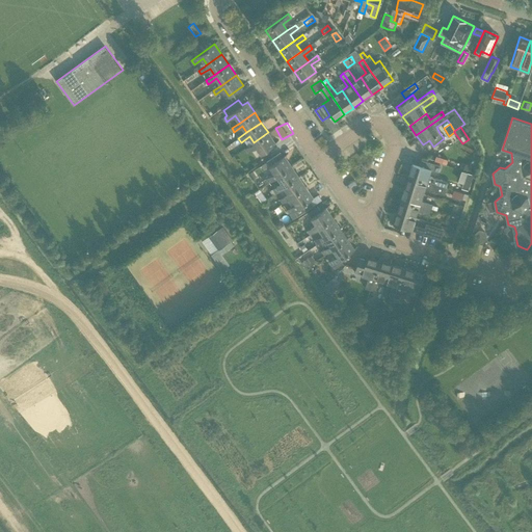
[(262,153),(275,143),(268,132),(254,142),(245,149),(248,153),(257,147),(262,153)]
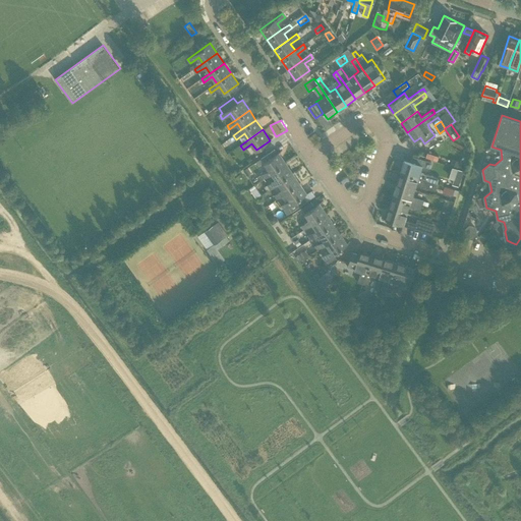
[(279,153),(265,162),(269,169),(261,175),(263,179),(272,173),(286,163),(279,153)]
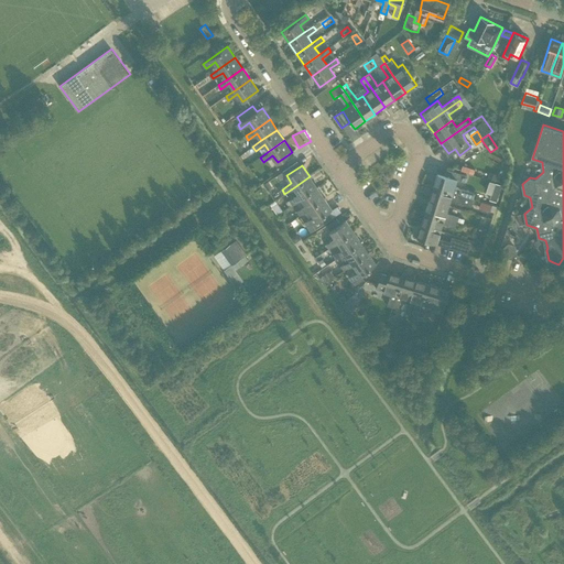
[(453,179),(437,174),(433,186),(473,199),(475,193),(454,186),(456,180),(465,182),(468,175),(455,171),(453,179)]
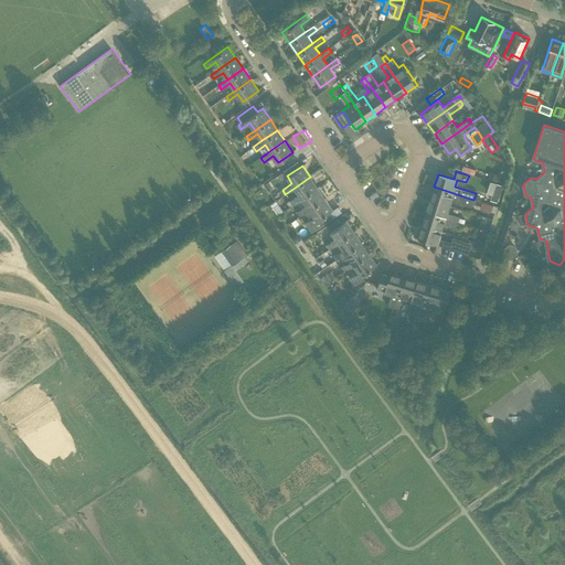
[(292,204),(302,199),(318,188),(310,177),(295,188),(299,194),(290,200),(292,204)]
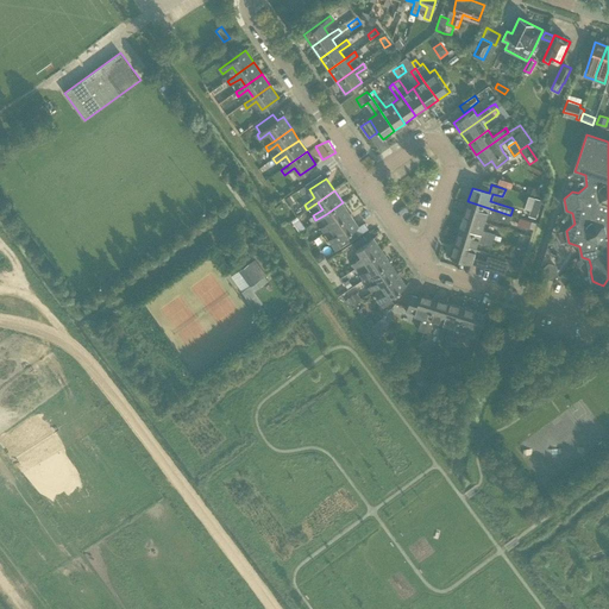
[(468,201),(464,215),(476,219),(484,221),(487,215),(508,223),(510,215),(468,201)]
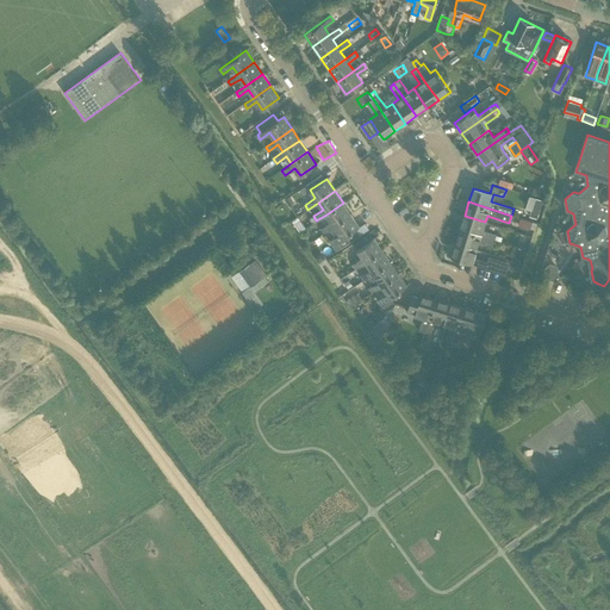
[(331,222),(321,228),(324,232),(335,226),(352,215),(343,203),(327,215),(331,222)]
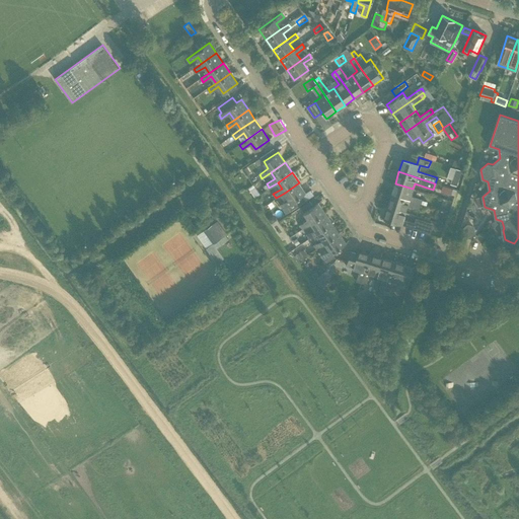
[(305,193),(299,182),(285,193),(289,199),(280,204),(283,208),(287,205),(291,211),(306,200),(302,195),(305,193)]
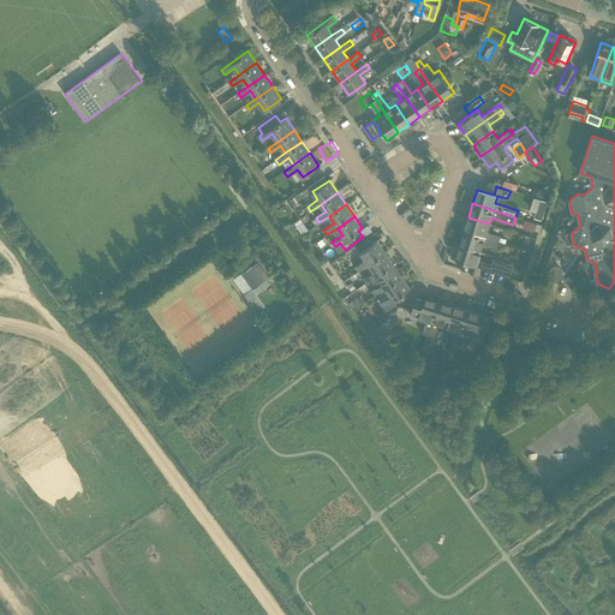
[(487,231),(489,224),(469,218),(464,231),(499,243),(500,238),(500,236),(487,231)]
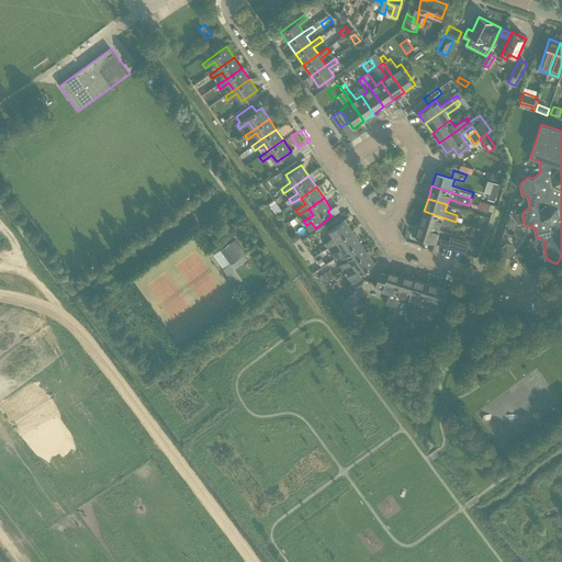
[(456,222),(424,211),(419,224),(438,229),(440,222),(453,226),(456,222)]
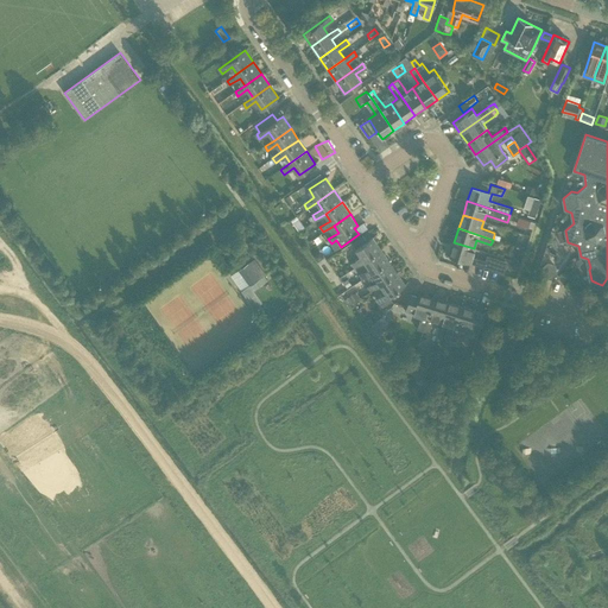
[(354,267),(365,260),(381,249),(373,238),(367,241),(362,235),(352,242),(361,257),(352,264),(354,267)]
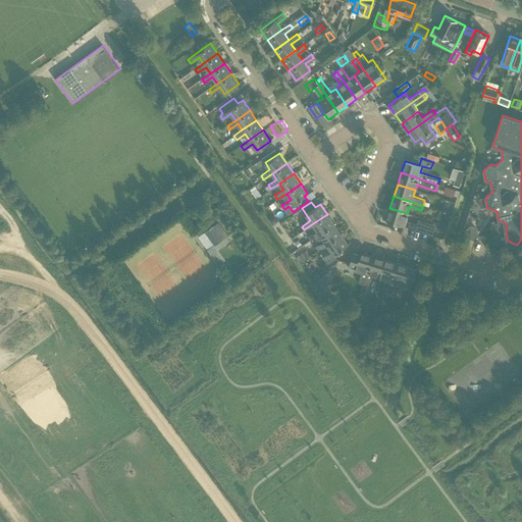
[(418,219),(417,223),(405,220),(407,213),(389,208),(385,220),(415,229),(415,230),(432,237),(436,224),(424,221),(418,219)]
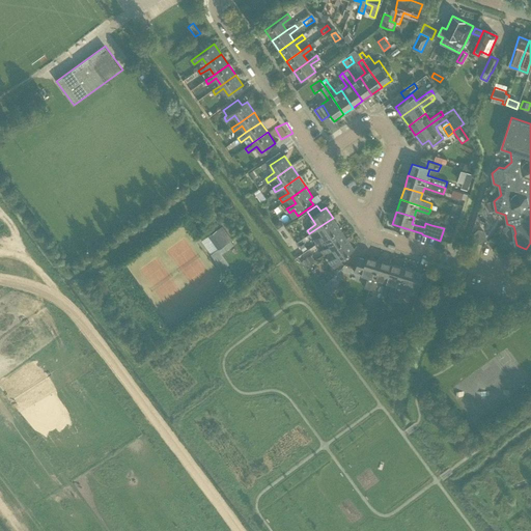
[(447,216),(445,224),(452,226),(454,219),(447,216)]
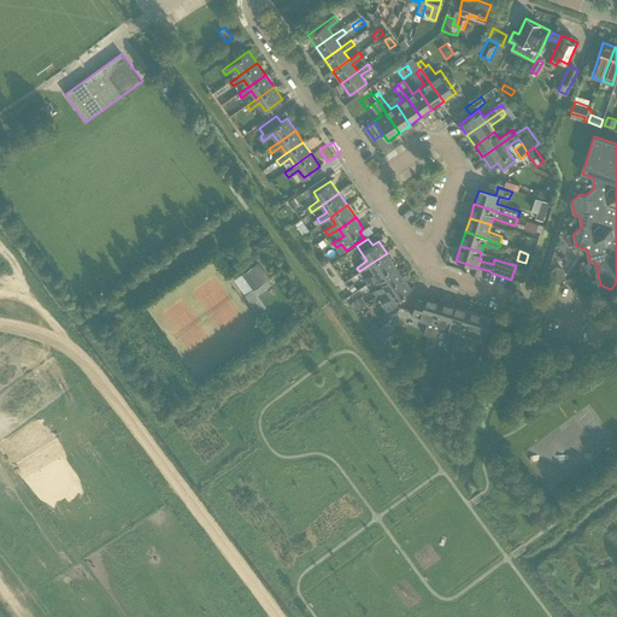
[(364,280),(368,283),(371,281),(377,276),(394,265),(387,253),(370,264),(375,272),(364,280)]
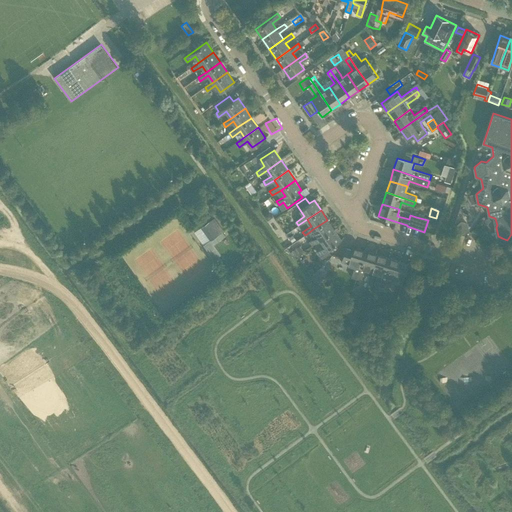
[(201,227),(210,240),(215,237),(217,241),(225,236),(222,232),(223,231),(214,218),(201,227)]
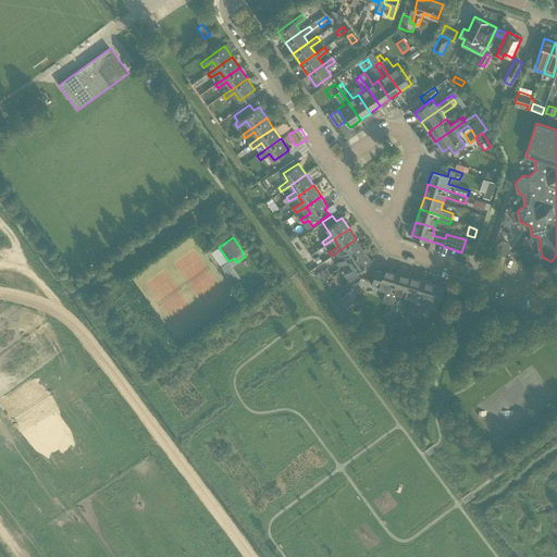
[(341,260),(336,263),(339,267),(348,260),(363,250),(356,239),(341,249),(335,254),(341,260)]
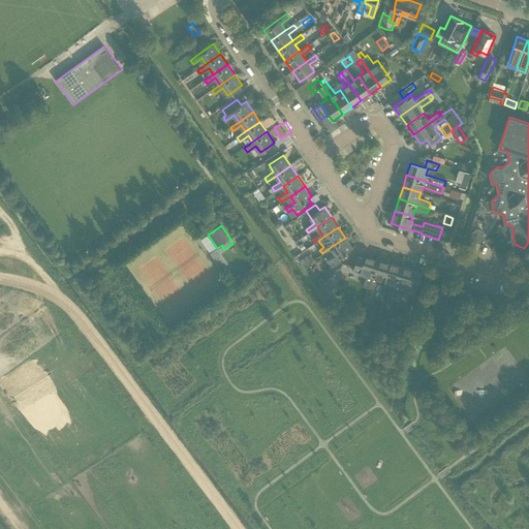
[(485,238),(485,237),(484,231),(478,229),(473,234),(474,240),(480,242),(485,238)]
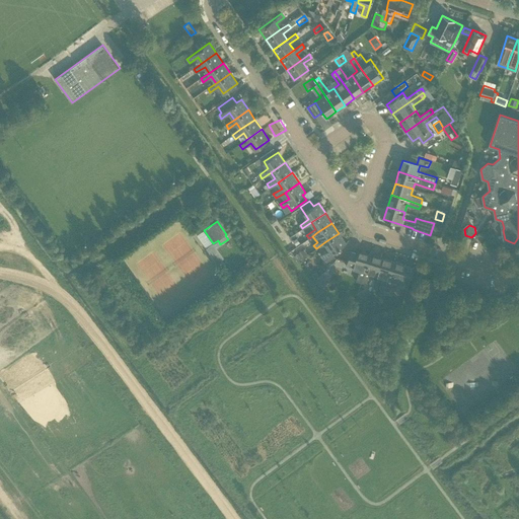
[(330,253),(346,243),(339,233),(324,242),(328,249),(320,255),(323,258),(330,253)]
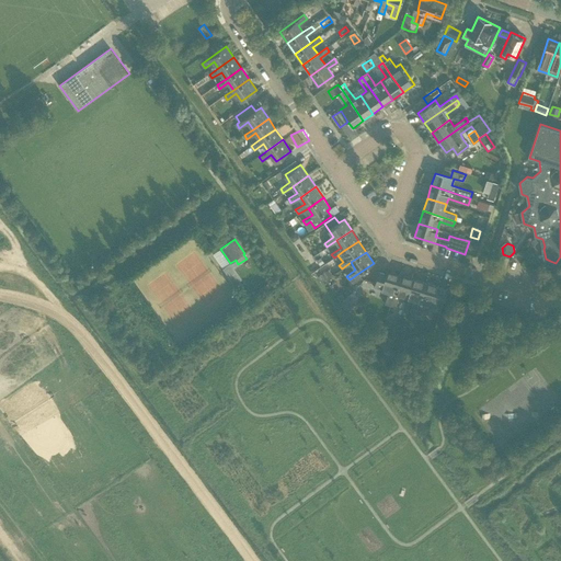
[(329,270),(323,273),(327,279),(332,276),(329,270)]
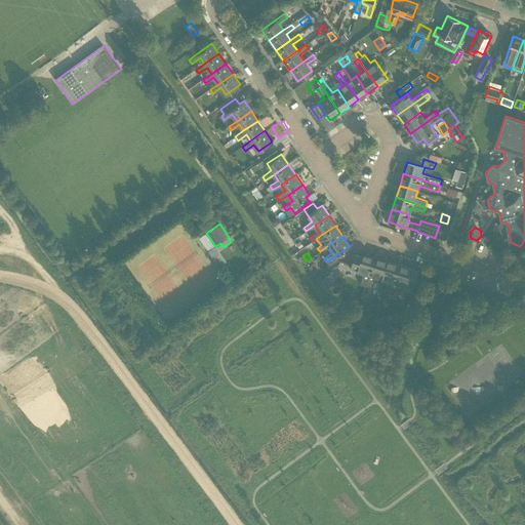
[(366,286),(374,256),(362,253),(361,256),(354,254),(350,269),(364,273),(361,284),(366,286)]
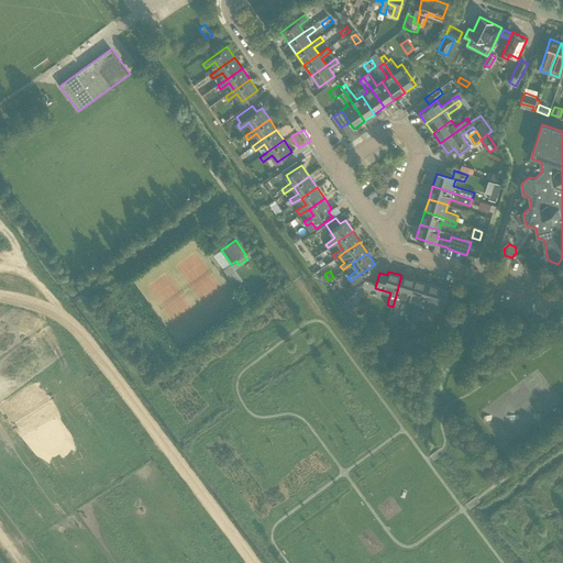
[(362,279),(359,275),(351,280),(354,285),(362,279)]
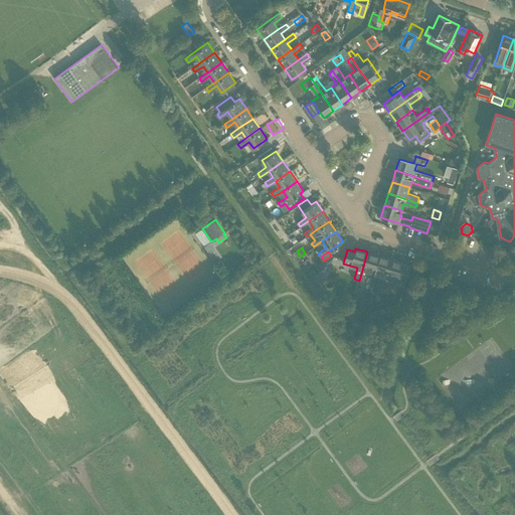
[(374,273),(379,255),(367,251),(359,281),(364,282),(367,271),(374,273)]
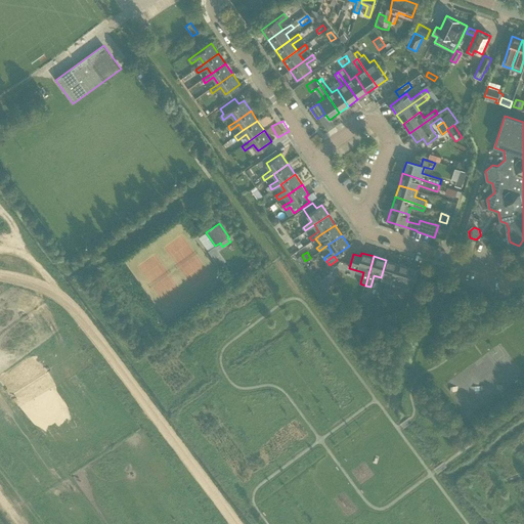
[(389,293),(398,264),(386,260),(381,277),(387,279),(384,291),(389,293)]
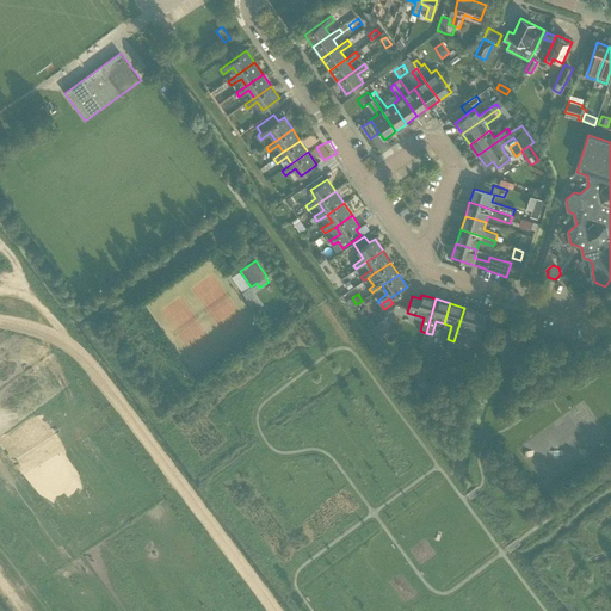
[(295,307),(283,315),(287,321),(298,313),(295,307)]
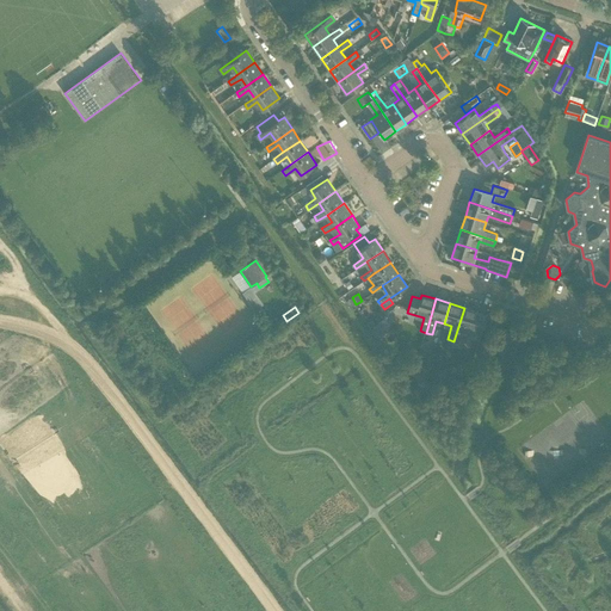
[(480,340),(487,315),(464,308),(454,341),(457,343),(460,343),(463,329),(471,332),(469,337),(480,340)]
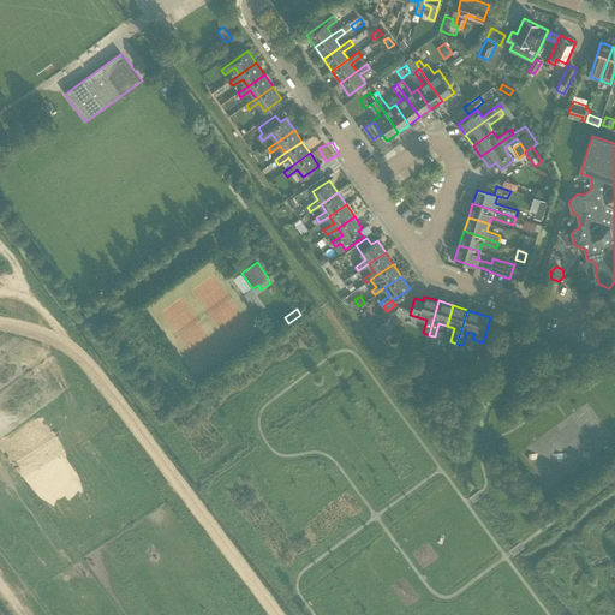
[(380,327),(374,333),(380,340),(386,334),(380,327)]
